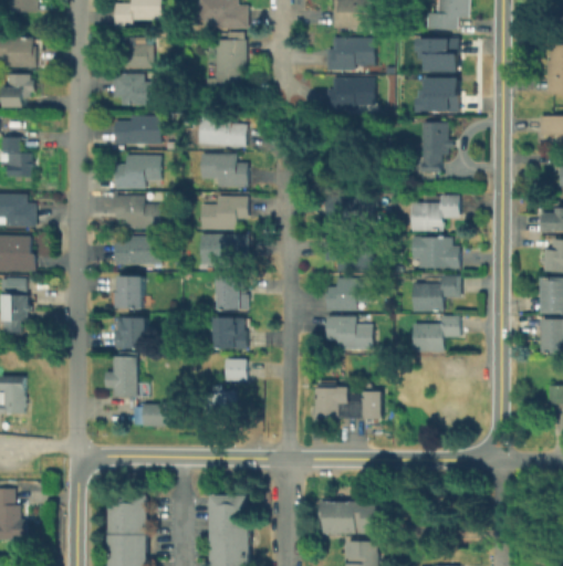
[(11,0),(35,0),(35,13),(11,13),(11,0)]
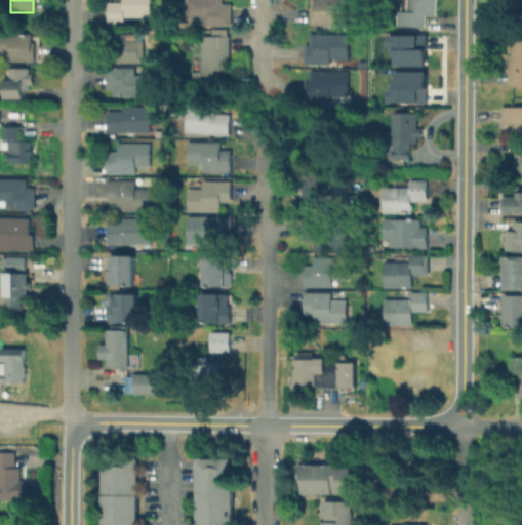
[(124,27),(108,26),(108,3),(122,3),(122,0),(148,0),(148,17),(124,16),(124,27)]
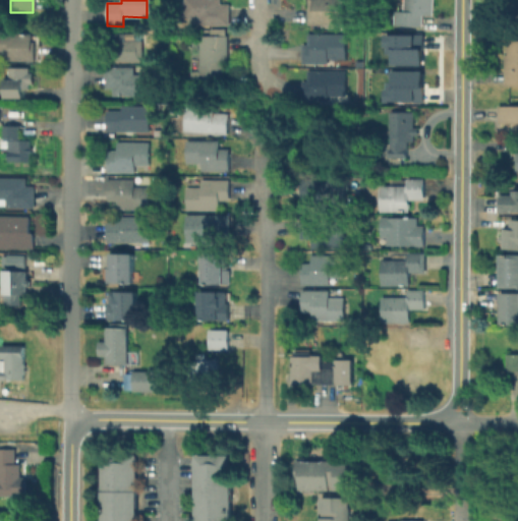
[(219,0),(219,3),(227,4),(227,23),(183,23),(183,0),(219,0)]
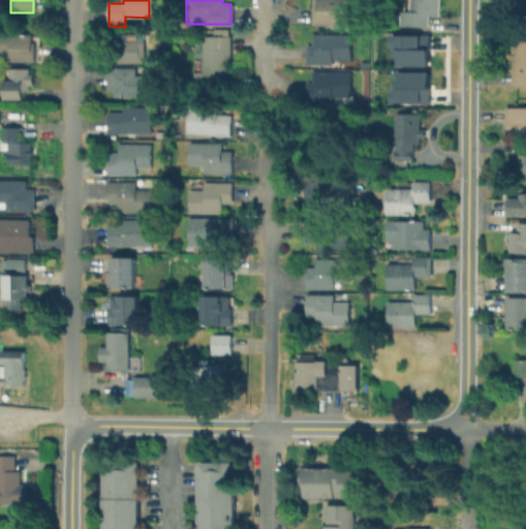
[(348,0),(348,28),(312,27),(312,0),(348,0)]
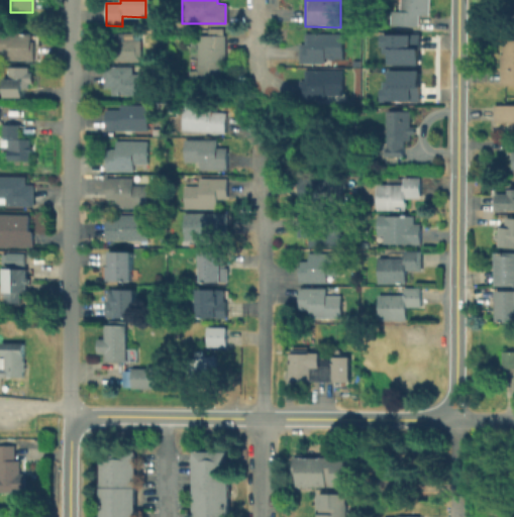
[(391,14),(396,14),(396,0),(425,0),(425,14),(419,14),(419,28),(391,28),(391,14)]
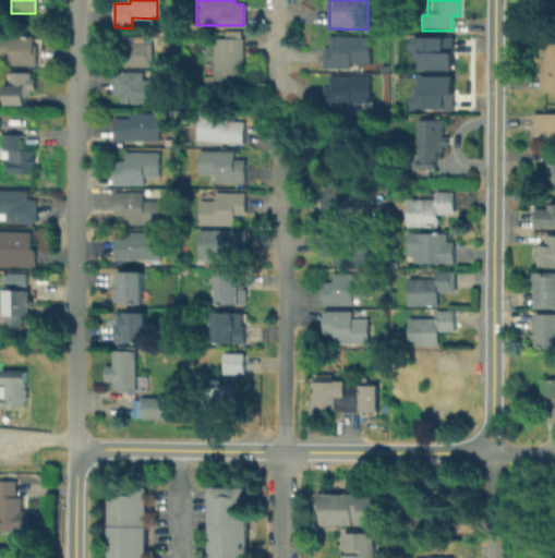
[(237,36),(207,36),(207,82),(238,83),(237,36)]
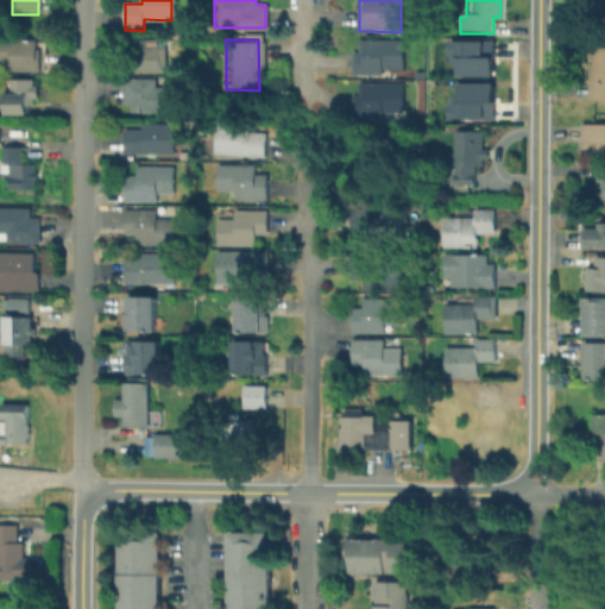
[(445,39),(445,54),(448,55),(448,62),(449,62),(449,74),(489,75),(489,39),(445,39)]
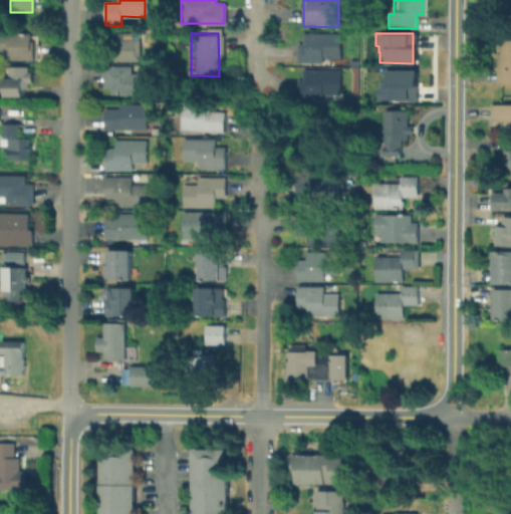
[(131,35),(131,44),(139,44),(139,61),(97,61),(97,35),(131,35)]
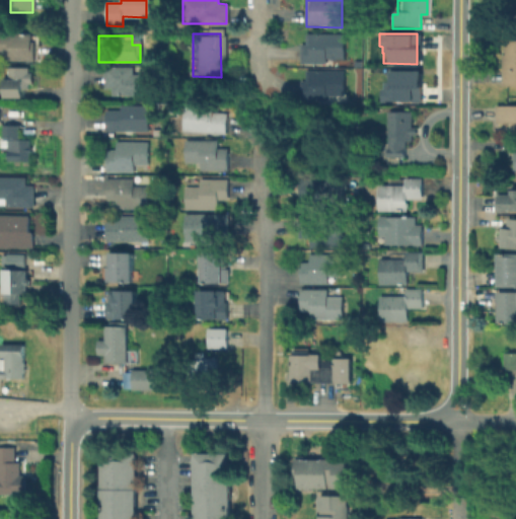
[(308,36),(343,36),(343,64),(300,64),(300,48),(308,36)]
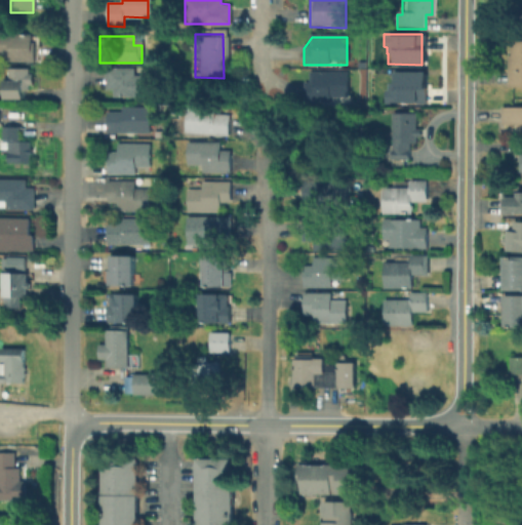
[(0,39),(32,39),(32,62),(0,62),(0,39)]
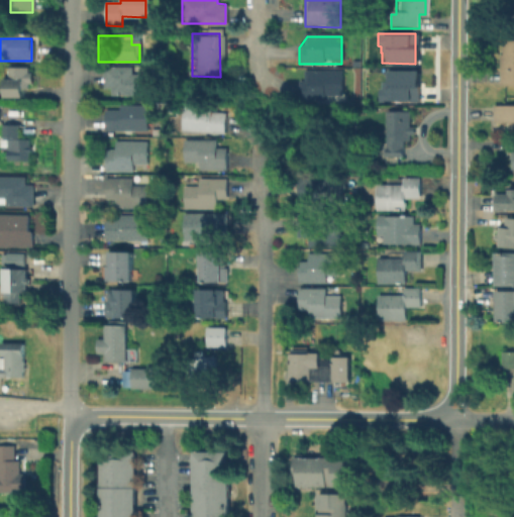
[(500,41),(513,41),(513,87),(500,87),(500,41)]
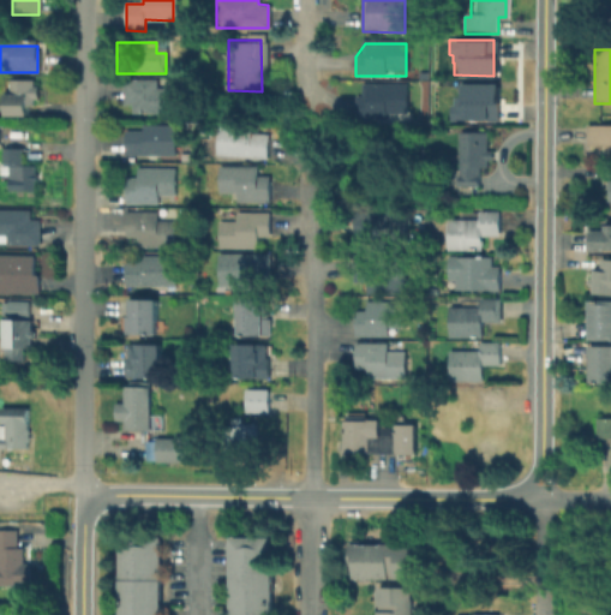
[(11,107),(11,83),(35,83),(35,107),(11,107)]
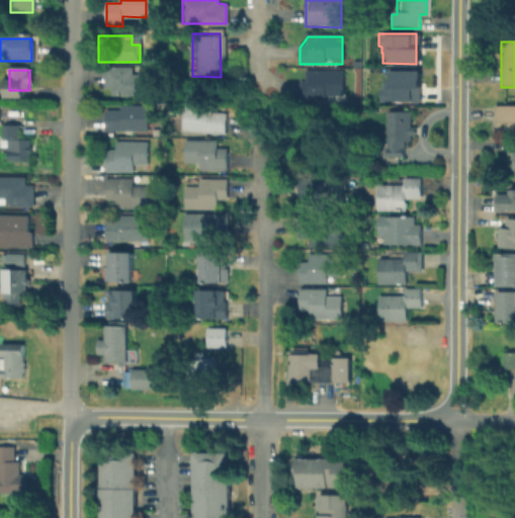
[(104,90),(104,70),(138,70),(138,75),(149,75),(149,97),(110,97),(110,90),(104,90)]
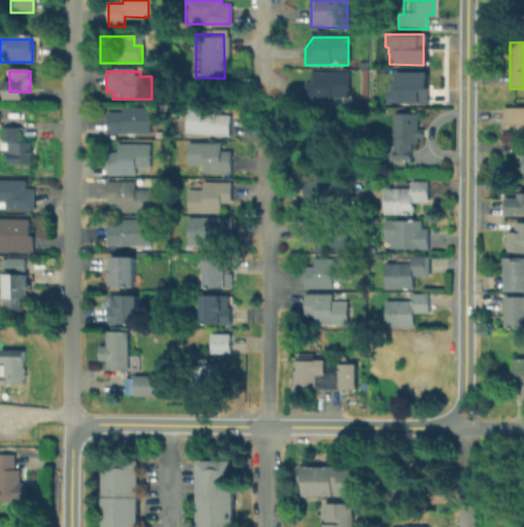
[(423,71),(392,71),(393,82),(388,82),(388,90),(385,90),(385,103),(423,103),(423,71)]
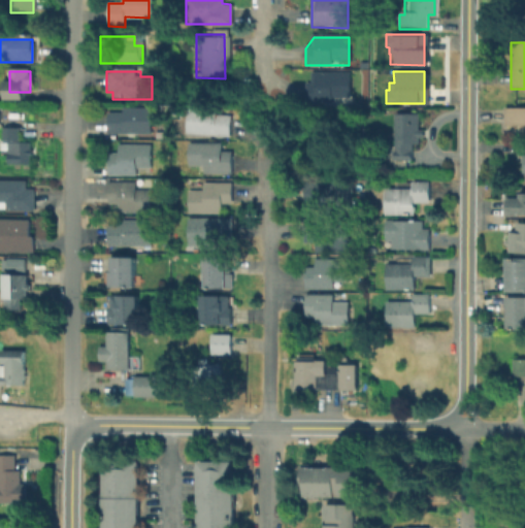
[(330,105),(303,105),(303,85),(309,85),(309,73),(349,73),(349,96),(330,96),(330,105)]
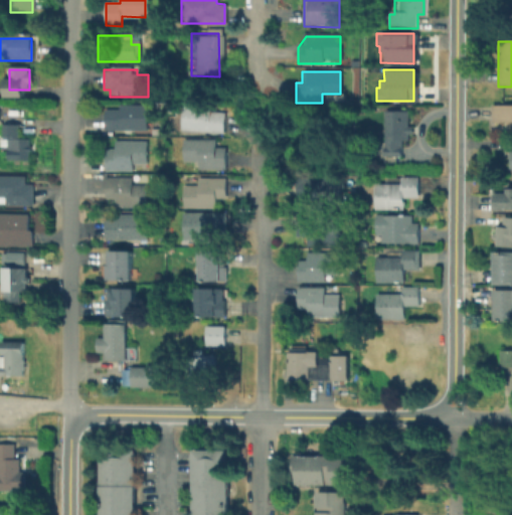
[(122,111),(122,106),(146,107),(146,132),(105,132),(105,111),(122,111)]
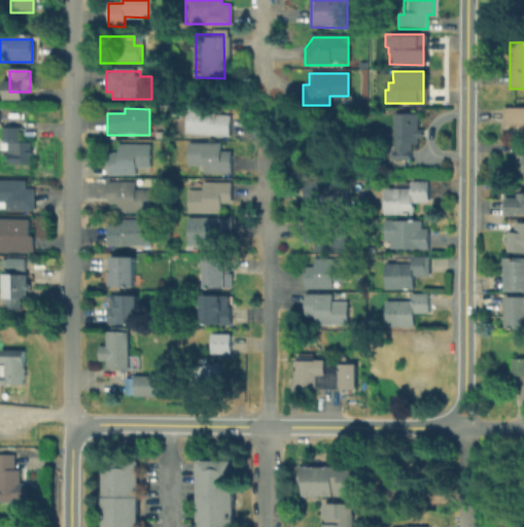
[(216,108),(216,115),(230,115),(229,137),(186,137),(186,108),(216,108)]
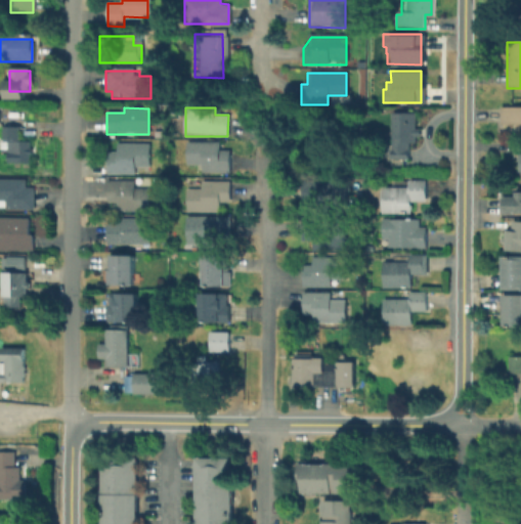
[(520,129),(501,129),(501,107),(520,107),(520,129)]
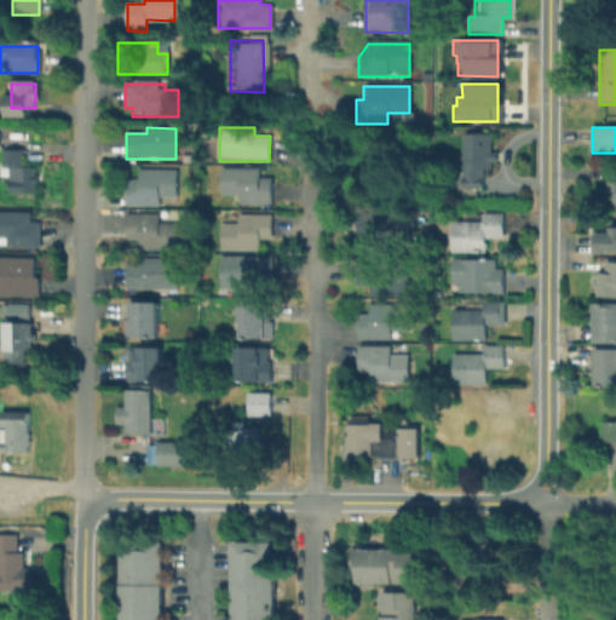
[(491,135),(491,171),(485,171),(485,190),(461,190),(461,135),(491,135)]
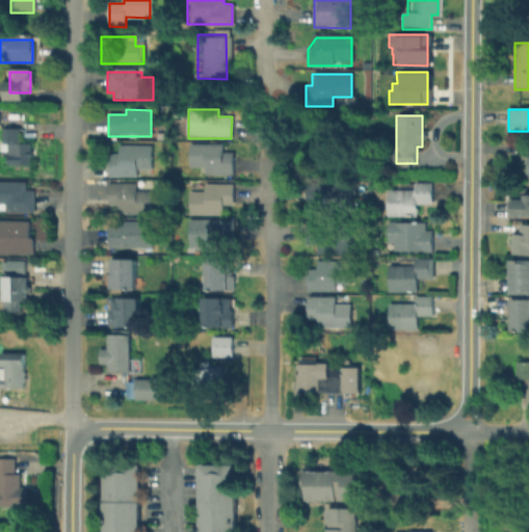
[(20,129),(20,143),(30,143),(30,166),(8,166),(8,154),(0,154),(0,129),(20,129)]
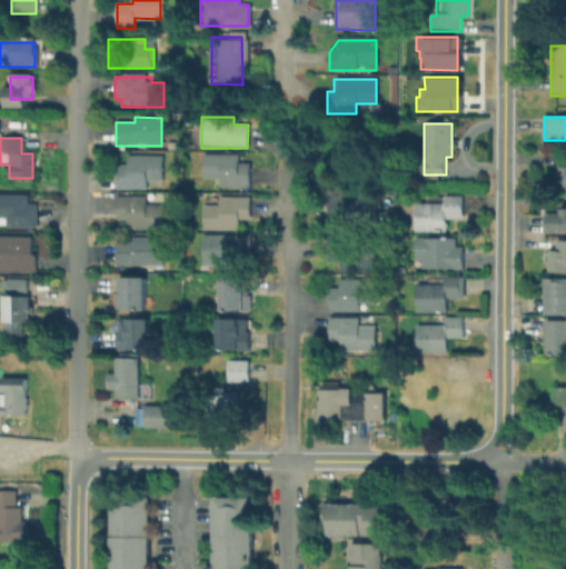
[(204,180),(204,157),(245,157),(245,165),(249,165),(249,188),(217,188),(217,180),(204,180)]
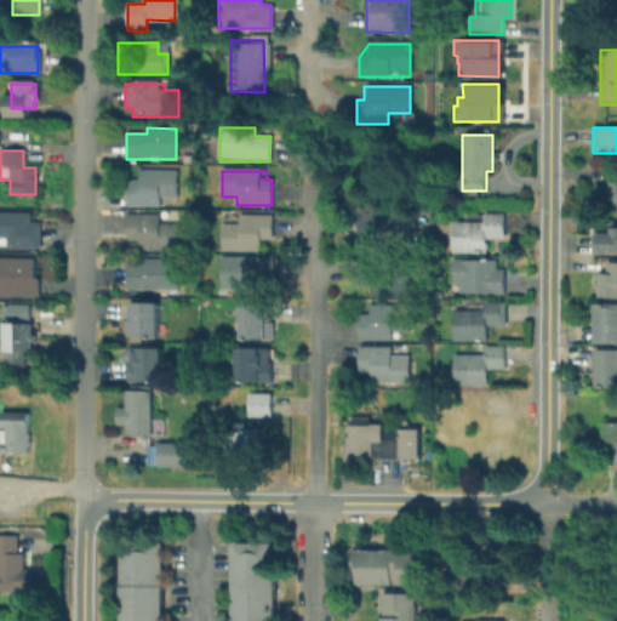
[(138,182),(138,172),(177,172),(176,199),(158,199),(158,208),(127,208),(127,182),(138,182)]
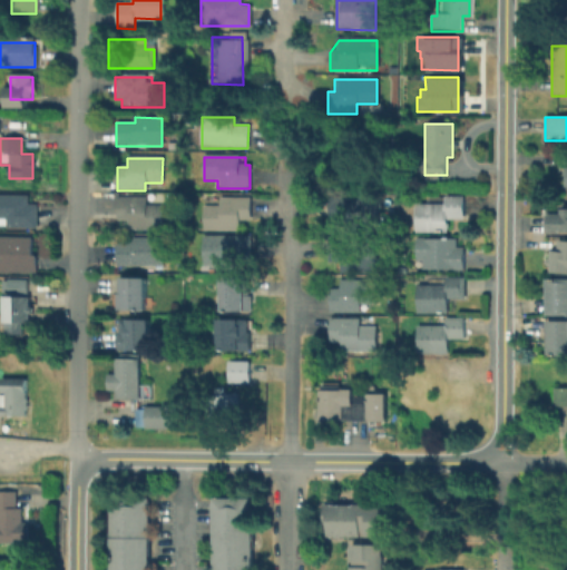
[(333,218),(333,192),(377,192),(377,218),(333,218)]
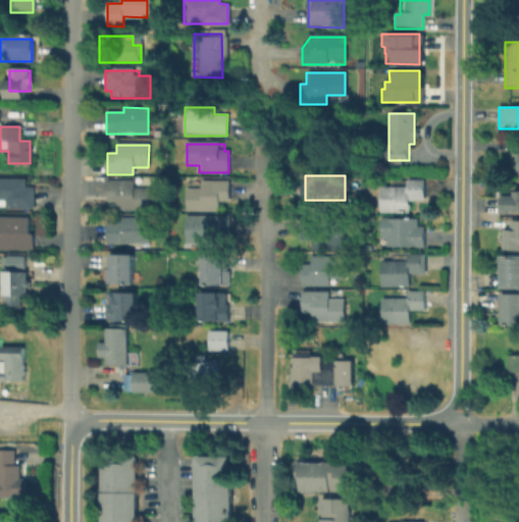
[(0,179),(27,179),(27,188),(33,188),(33,208),(0,208),(0,179)]
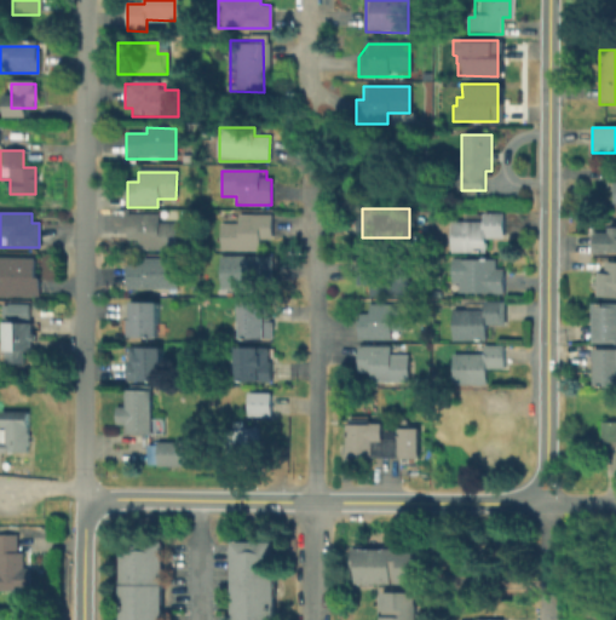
[(484,252),(450,252),(450,223),(478,223),(478,214),(500,214),(500,239),(484,239),(484,252)]
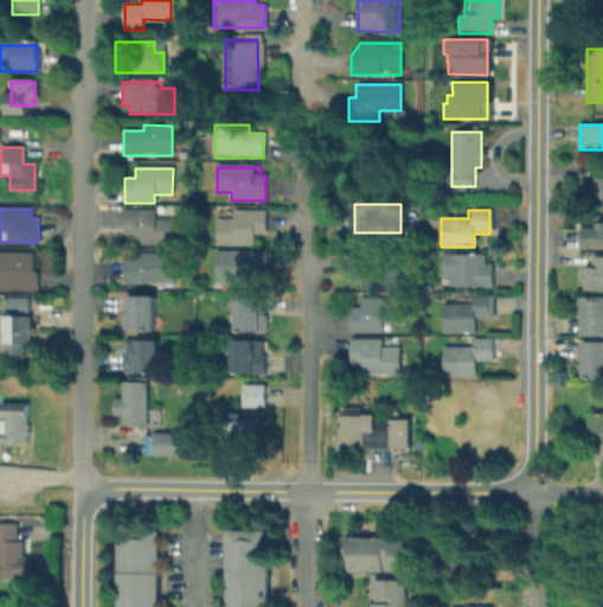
[(134,231),(126,231),(126,211),(161,211),(161,223),(172,224),(172,247),(134,247),(134,231)]
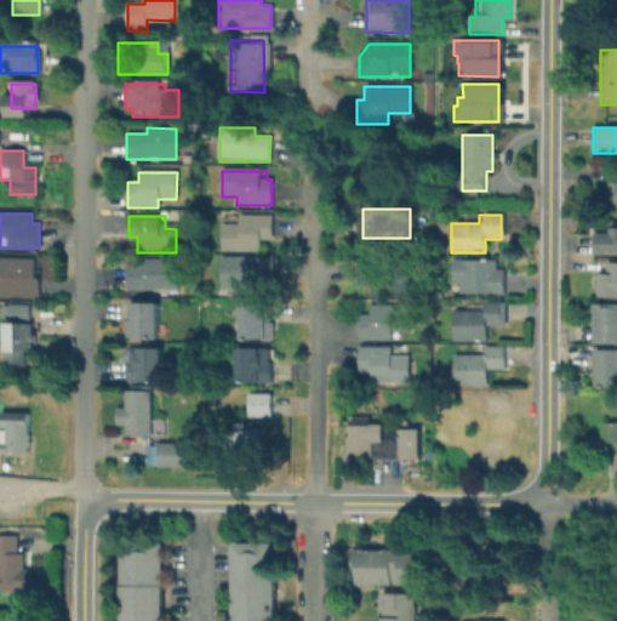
[(260,251),(222,251),(223,228),(240,228),(240,216),(273,216),(273,239),(260,239),(260,251)]
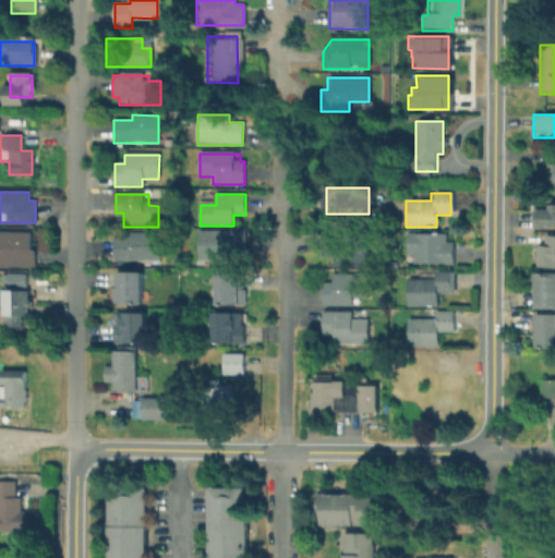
[(554,226),(534,226),(535,207),(554,207),(554,226)]
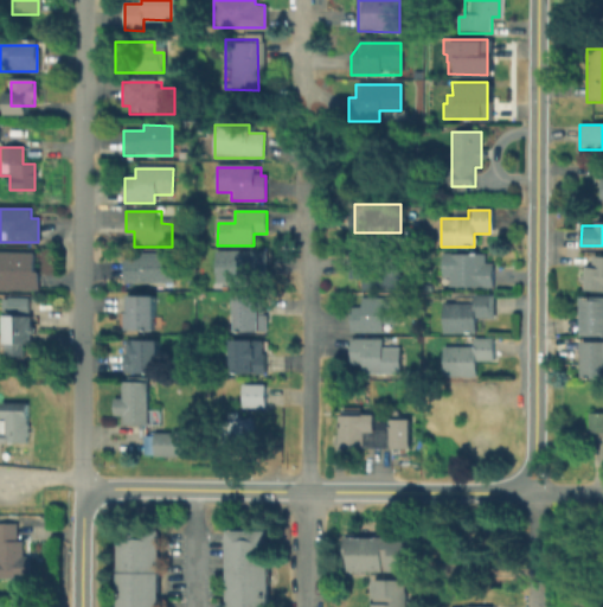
[(0,254),(34,254),(34,292),(0,292),(0,254)]
